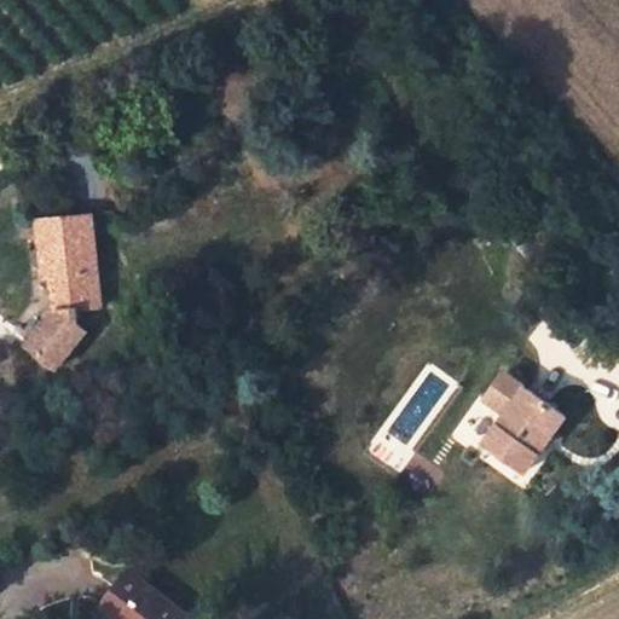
[(368,40),(356,27),(342,38),(353,52),(368,40)]
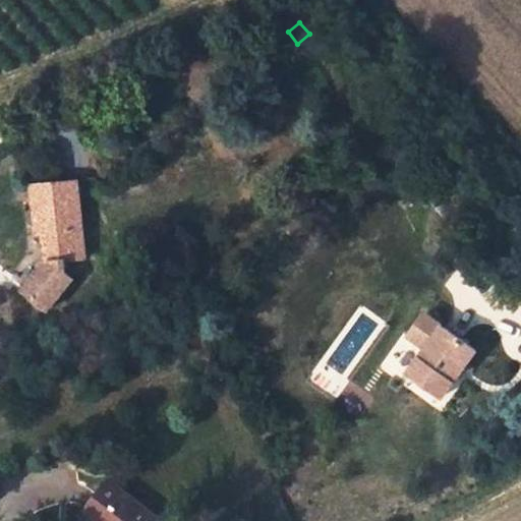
[(77,180),(33,184),(37,233),(43,233),(46,263),(27,294),(53,309),(71,279),(64,274),(64,259),(84,257),(77,180)]
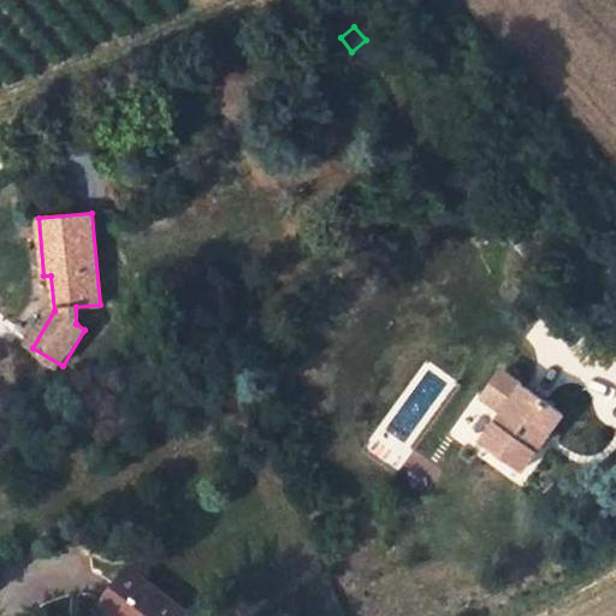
[(484,440),(522,469),(562,413),(502,371),(484,396),(505,410),(484,440)]
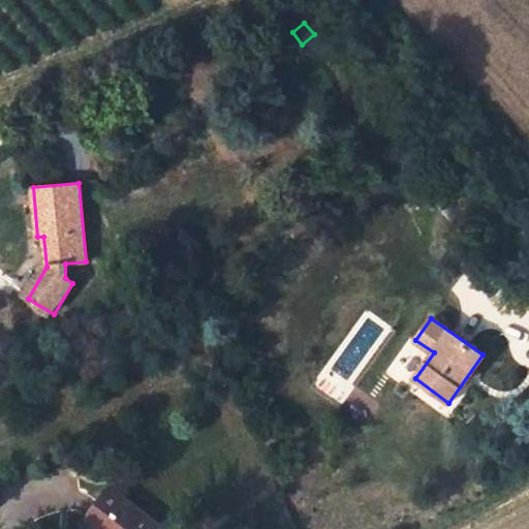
[(164,528),(111,486),(79,528),(80,528),(164,528)]
